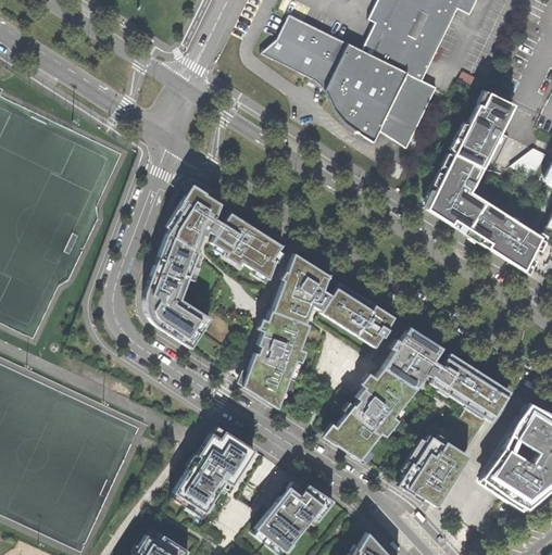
[(410,150),(440,90),(426,83),(461,10),(474,16),(480,0),(479,0),(381,0),(372,22),(378,25),(365,52),(292,16),(280,41),(265,54),(323,84),(330,87),(328,91),(336,110),(341,117),(348,125),(376,144),(383,133),(410,150)]
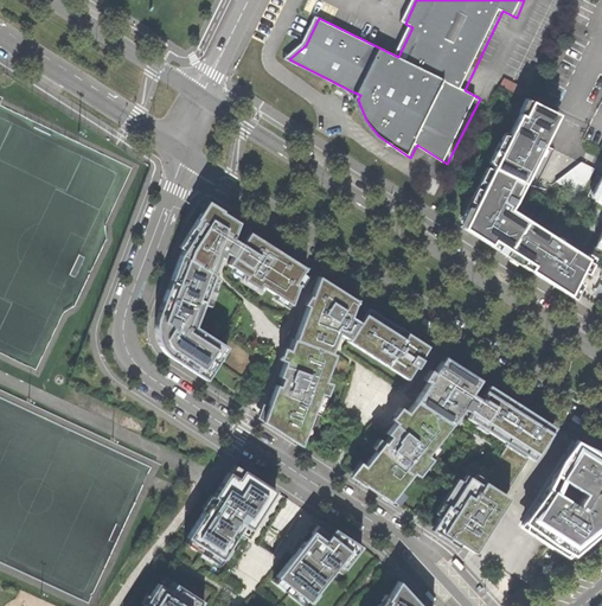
[(556,123),(519,103),(459,227),(571,295),(593,256),(516,206),(556,123)]
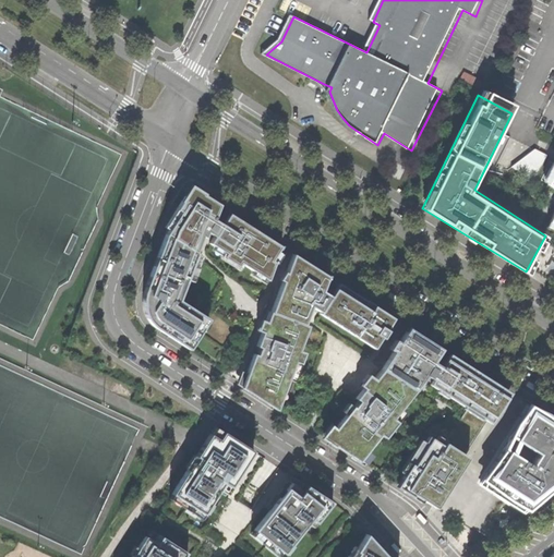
[(553,168),(541,190),(553,197),(553,215),(546,231),(553,233),(553,168)]
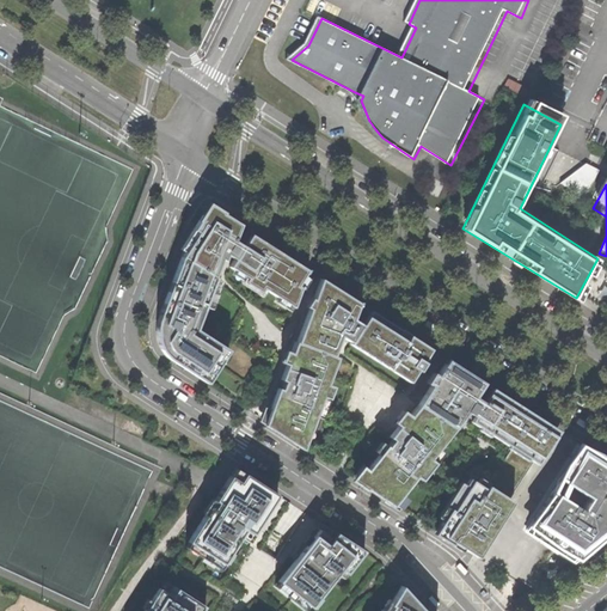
[(298,309),(312,272),(262,239),(244,228),(245,226),(215,207),(189,248),(171,298),(160,327),(161,342),(169,355),(188,370),(212,385),(233,352),(201,330),(220,279),(219,277),(226,260),(228,262),(231,256),(239,261),(234,268),(251,279),(249,282),(265,293),(268,289),(298,309)]
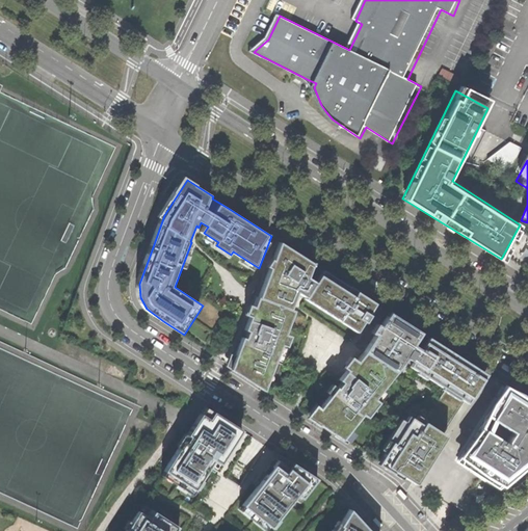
[(372,315),(378,304),(333,274),(283,243),(262,298),(260,297),(255,314),(247,330),(251,333),(248,339),(245,338),(234,367),(268,389),(297,311),(294,310),(300,293),(309,298),(309,300),(361,334),(367,322),(369,322),(373,316),(372,315)]
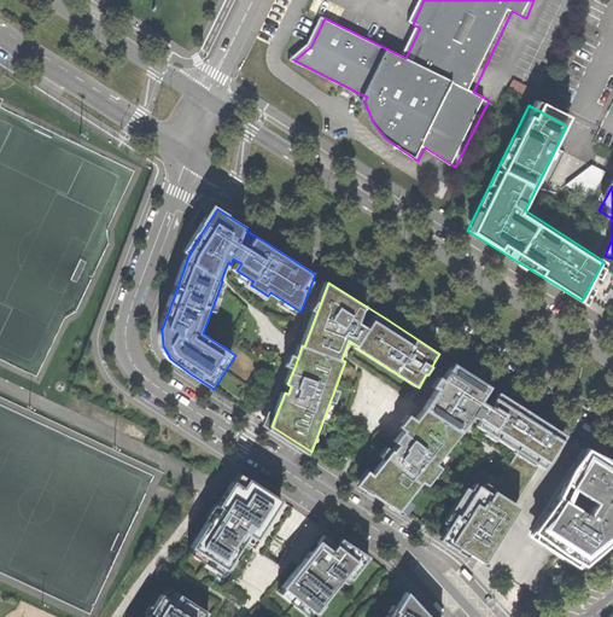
[(548,471),(570,436),(538,417),(456,364),(421,417),(418,420),(416,419),(404,434),(408,436),(403,442),(396,452),(392,452),(366,487),(403,511),(474,420),(482,425),(480,428),(521,454),(495,494),(478,484),(444,537),(486,564),(506,535),(523,508),(519,505),(543,467),(548,471)]
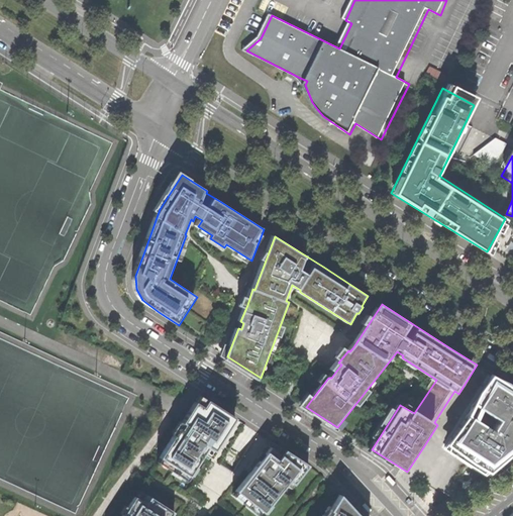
[(496,379),(448,449),(458,456),(475,467),(489,475),(512,455),(512,389),(496,379)]
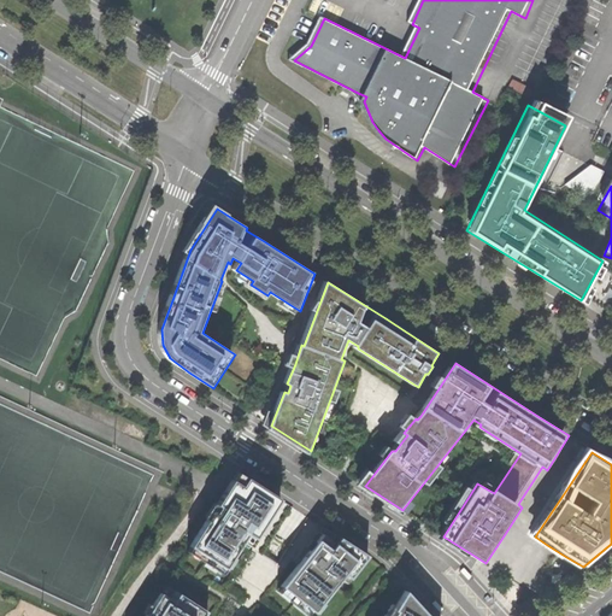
[(284,499),(242,473),(222,504),(192,552),(227,575),(247,541),(251,534),(259,539),(284,499)]
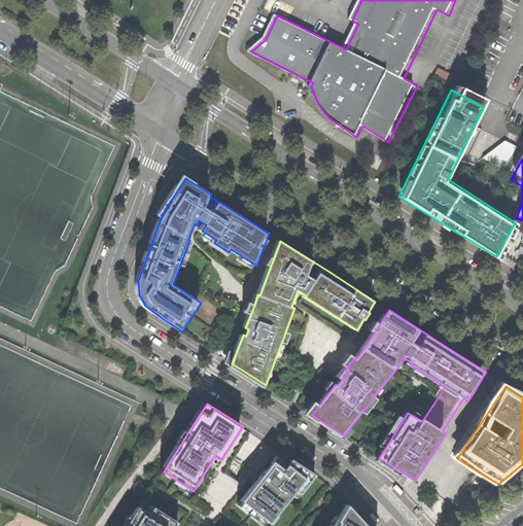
[(259,480),(241,504),(268,525),(270,525),(298,491),(302,494),(318,475),(293,459),(289,464),(275,453),(263,468),(267,471),(259,480)]
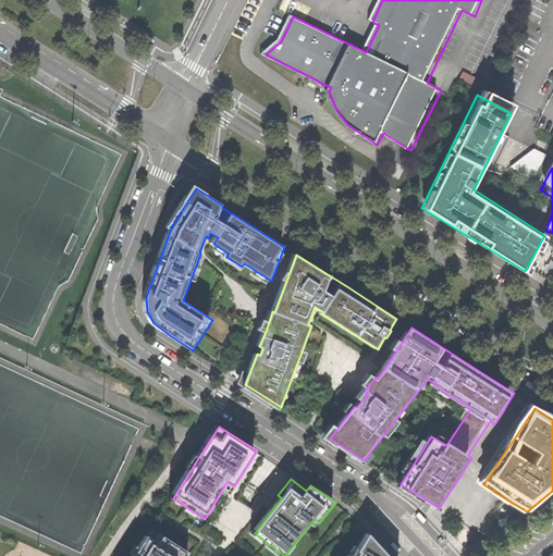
[(424,515),(422,516),(430,524),(433,521),(428,515),(426,514),(424,515)]
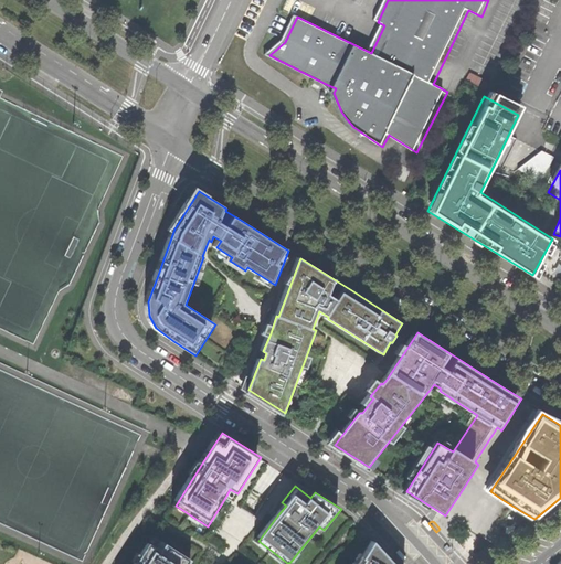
[(395,563),(374,541),(363,559),(366,560),(362,563),(395,563)]
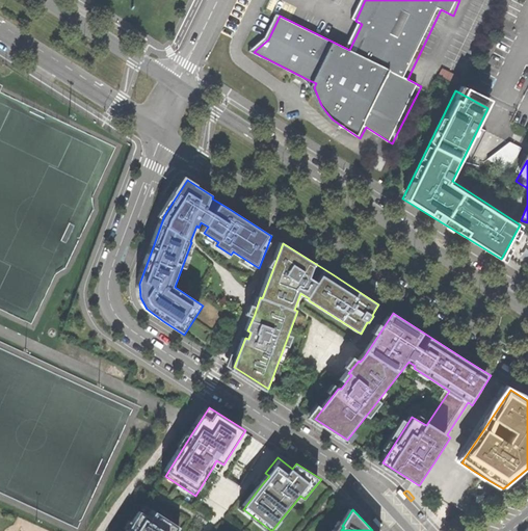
[(154,519),(142,511),(130,530),(180,530),(183,528),(158,511),(154,519)]
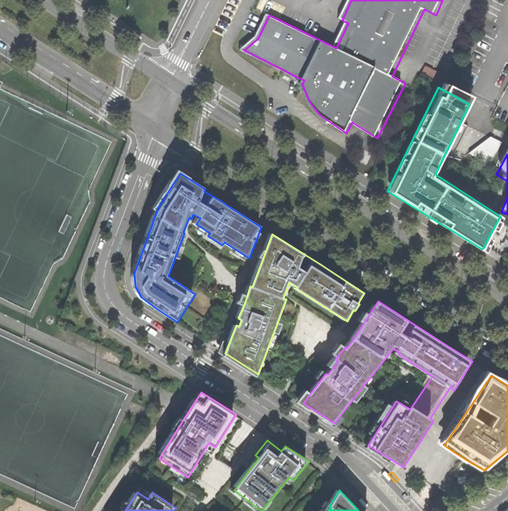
[(373,508),(374,506),(367,499),(364,501),(370,507),(371,509),(373,508)]
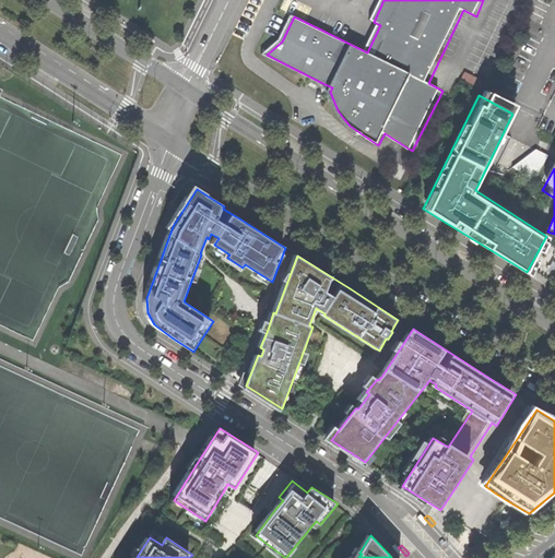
All buildings are outlined.
